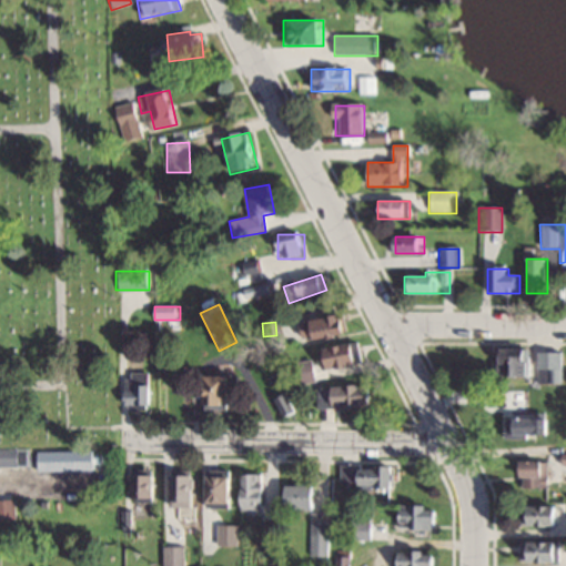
[(357,344),(316,351),(320,372),(361,364),(357,344)]
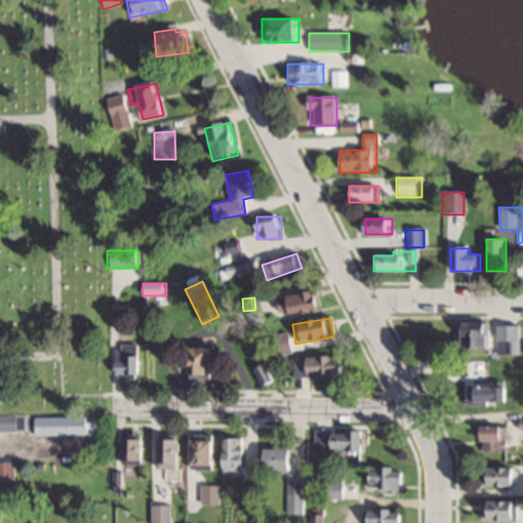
[(495,355),(518,355),(518,327),(495,327),(495,355)]
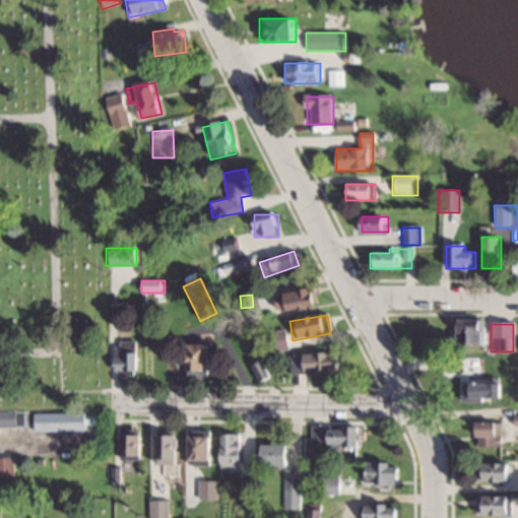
[(465,327),(465,344),(486,344),(486,327),(465,327)]
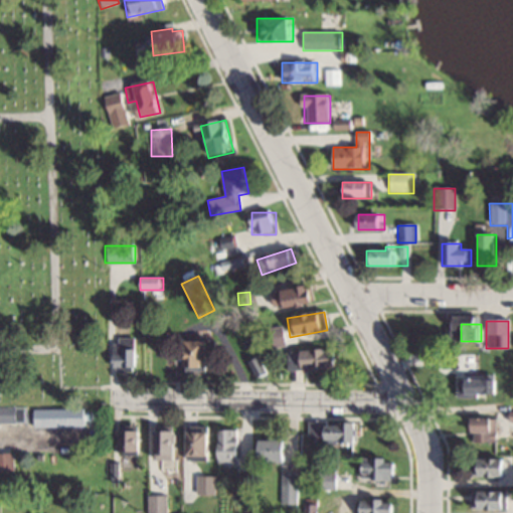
[(138,370),(138,340),(113,340),(113,370),(138,370)]
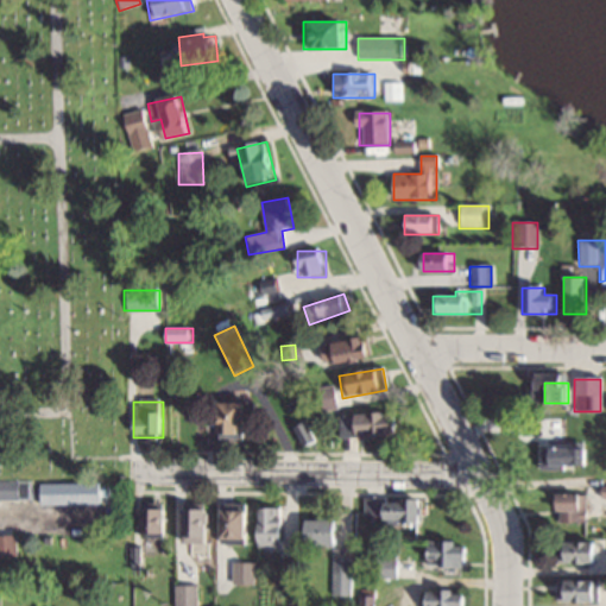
[(250,403),(221,403),(221,439),(250,439),(250,403)]
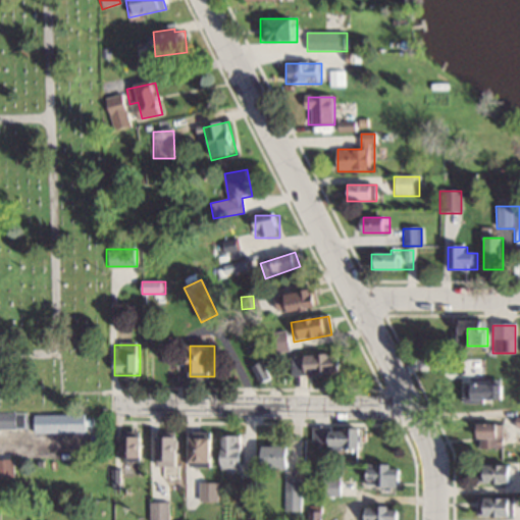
[(305,355),(305,375),(344,374),(344,355),(305,355)]
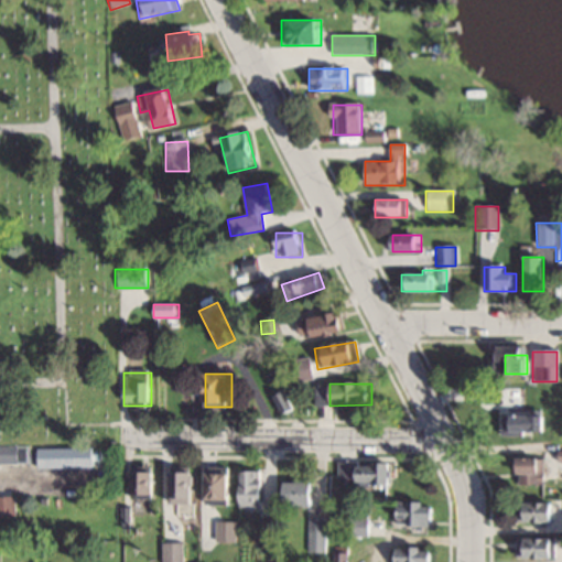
[(327,386),(313,386),(313,407),(327,407),(327,386)]
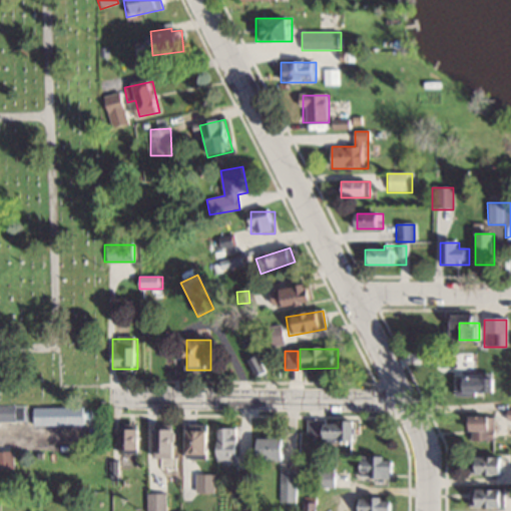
[(265,374),(259,356),(246,361),(253,378),(265,374)]
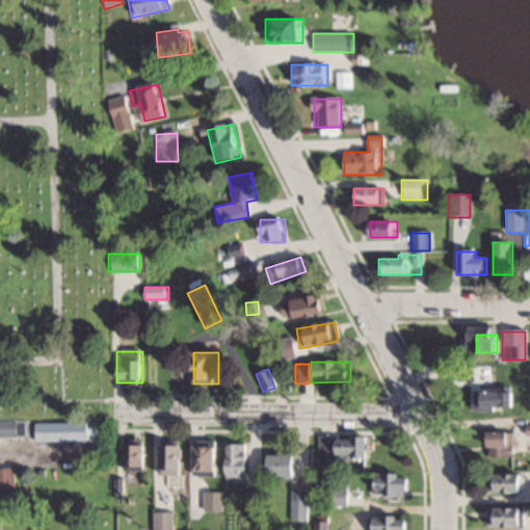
[(481,409),(507,409),(507,393),(481,393),(481,409)]
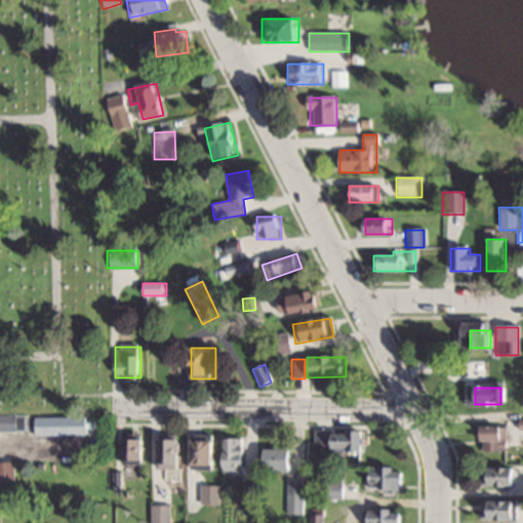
[(17,431),(37,431),(37,414),(17,414),(17,431)]
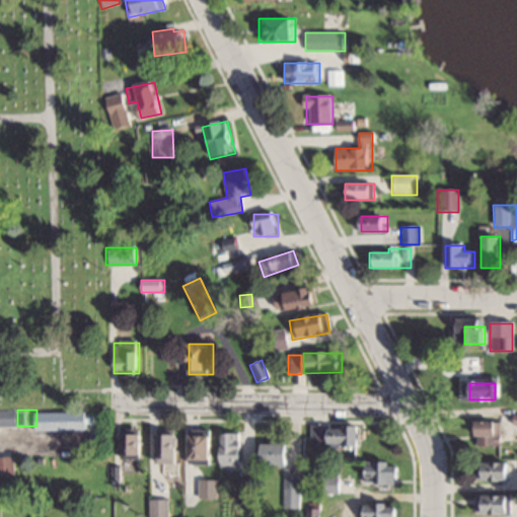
[(0,429),(13,429),(13,412),(0,412),(0,429)]
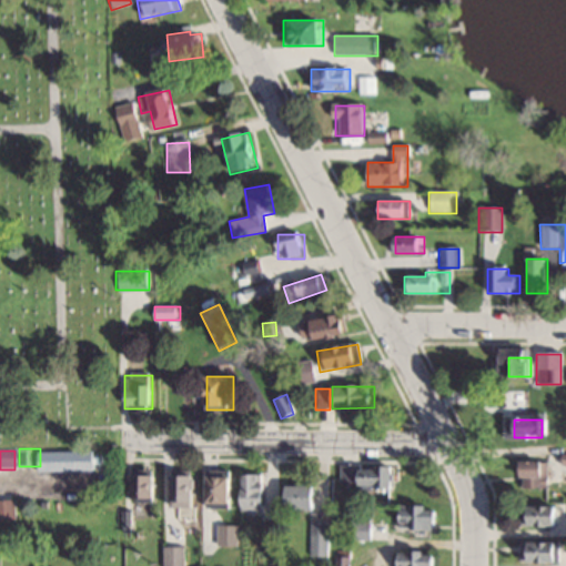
[(547,462),(522,462),(522,489),(547,489),(547,462)]
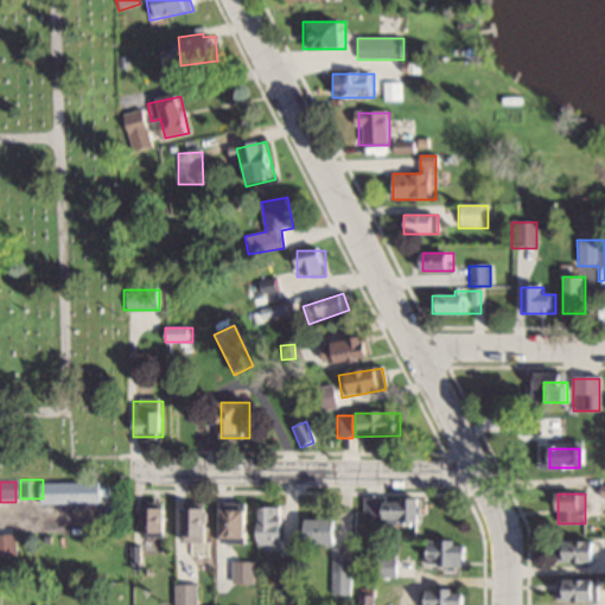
[(420,497),(363,497),(363,517),(380,517),(380,524),(420,524),(420,497)]
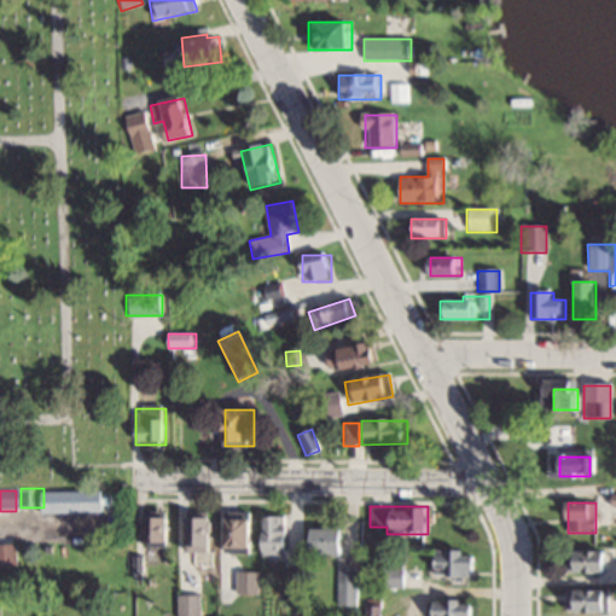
[(251,512),(221,512),(221,553),(251,553),(251,512)]
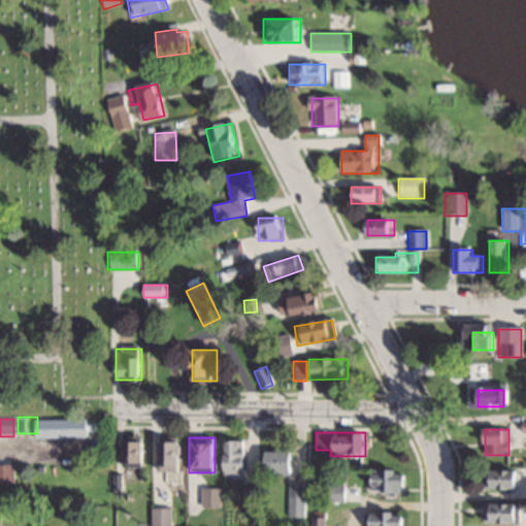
[(143,440),(124,440),(124,466),(143,466),(143,440)]
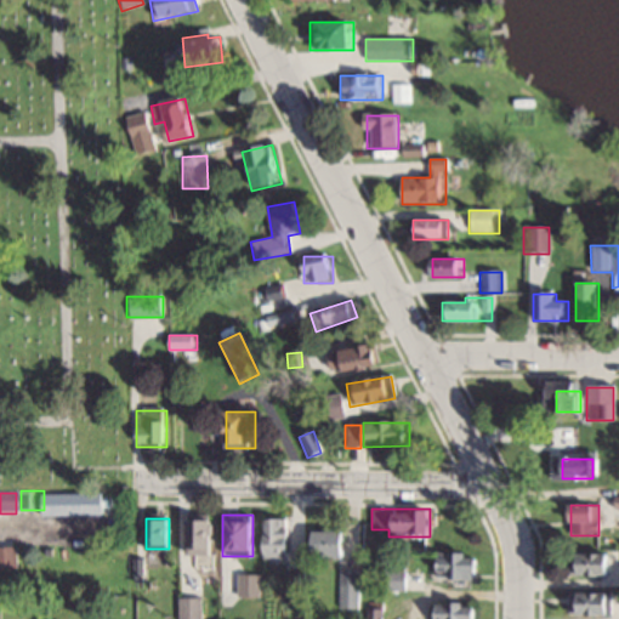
[(262,518),(262,560),(287,560),(287,518),(262,518)]
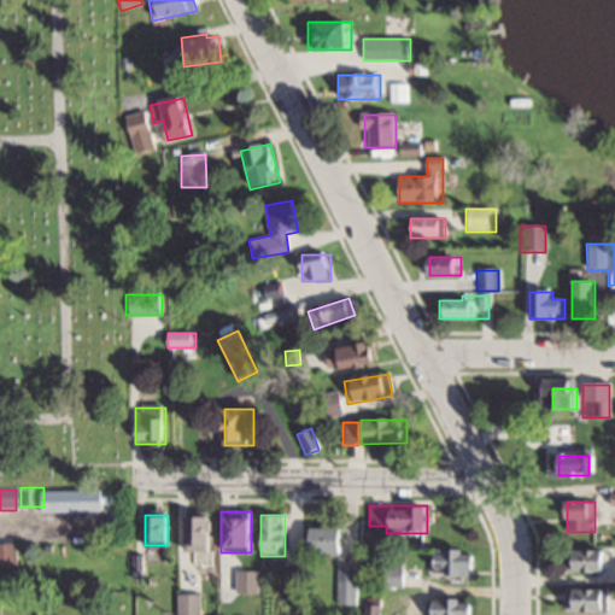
[(185,516),(185,552),(211,552),(211,516),(185,516)]
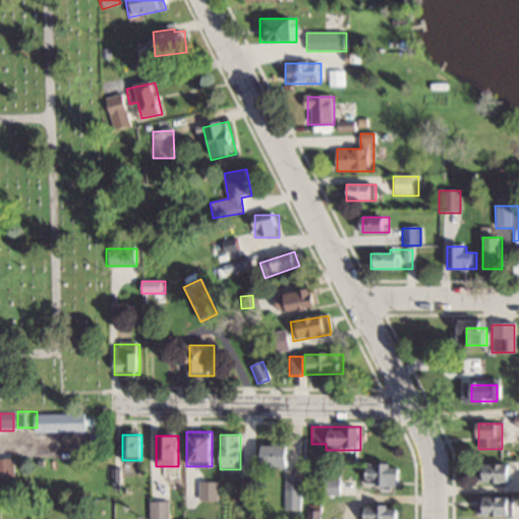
[(290,447),(260,447),(260,467),(290,467),(290,447)]
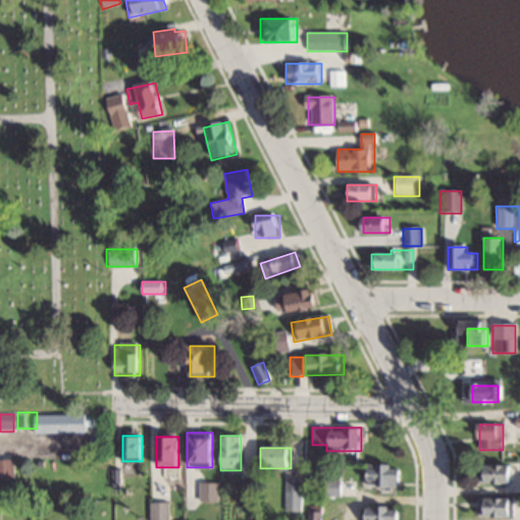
[(0,478),(15,478),(14,459),(0,459),(0,478)]
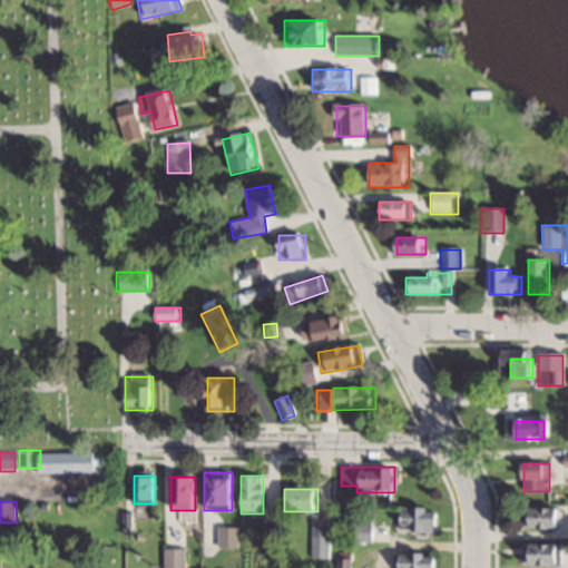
[(400,528),(439,528),(439,508),(400,508),(400,528)]
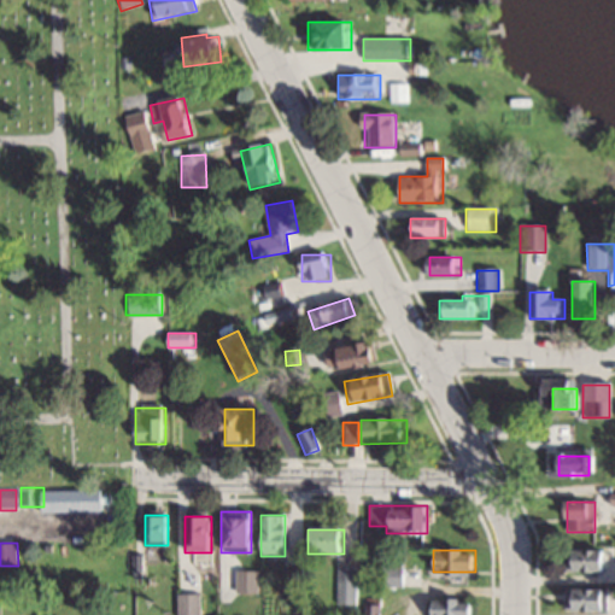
[(609,572),(609,550),(569,550),(569,572),(609,572)]
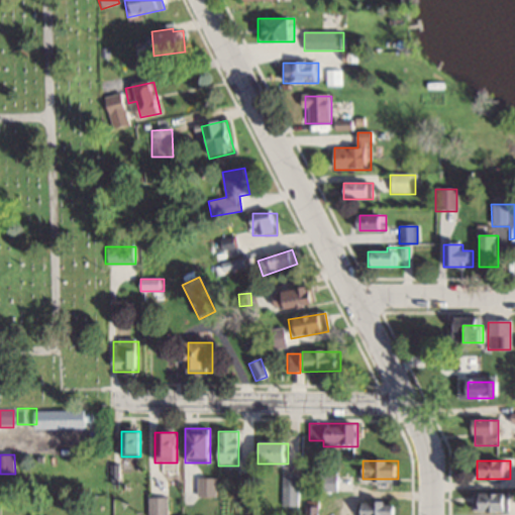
[(282,475),(282,506),(299,506),(299,475),(282,475)]
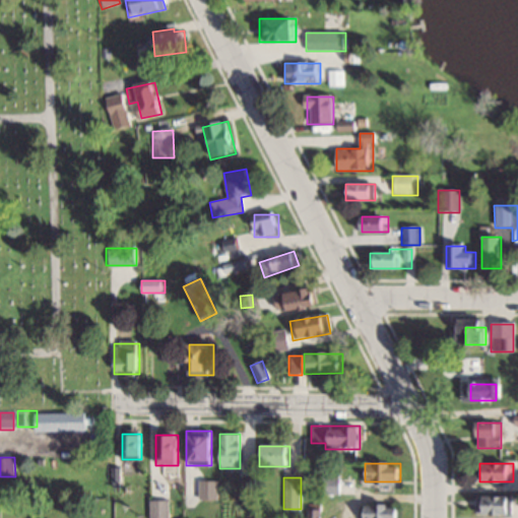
[(338,479),(319,479),(319,494),(338,494),(338,479)]
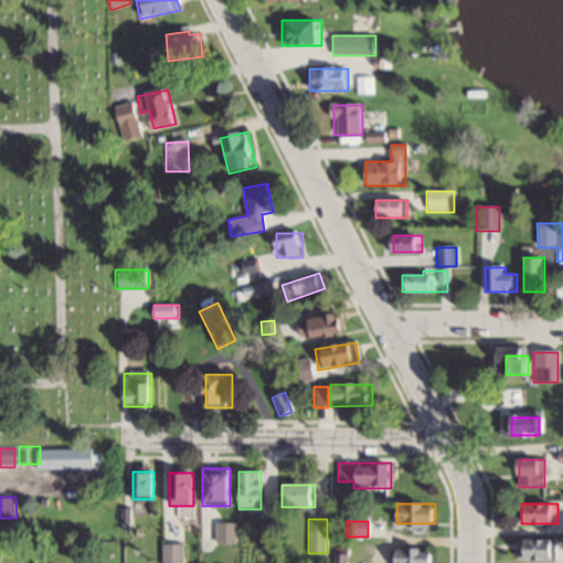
[(214,543),(234,543),(234,523),(214,523),(214,543)]
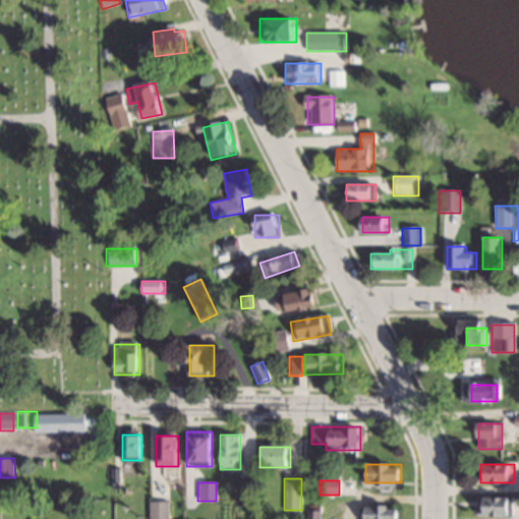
[(514,498),(477,498),(477,516),(514,516),(514,498)]
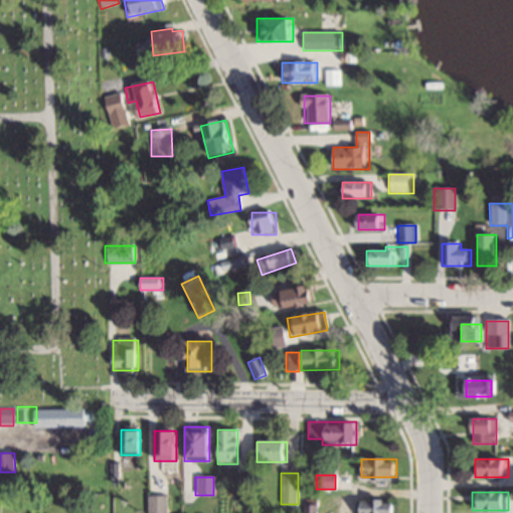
[(395,512),(395,500),(357,500),(356,512),(395,512)]
